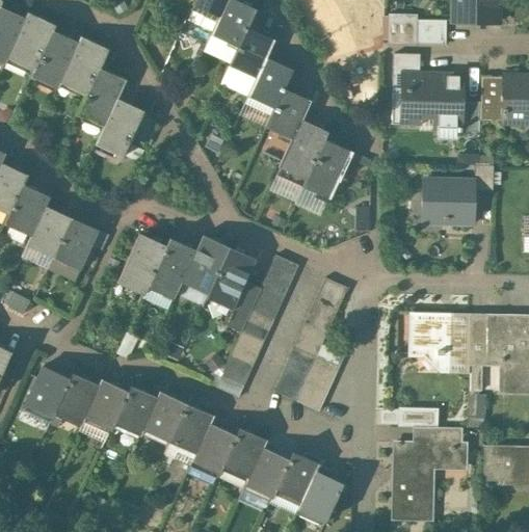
[(195,0),(194,5),(220,17),(221,18),(229,0),(195,0)]
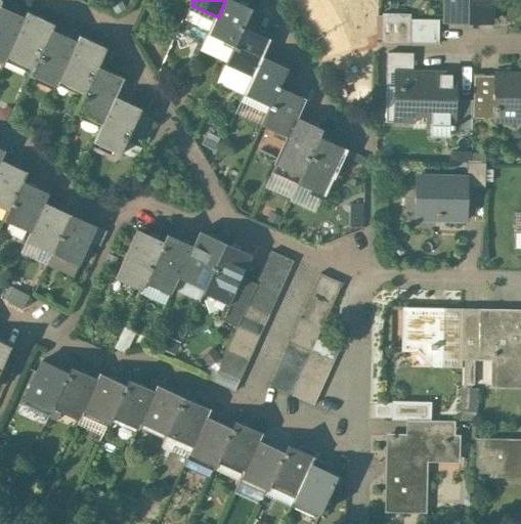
[(232,0),(225,0),(218,17),(217,16),(209,35),(235,47),(236,47),(245,28),(246,28),(254,9),(232,0)]
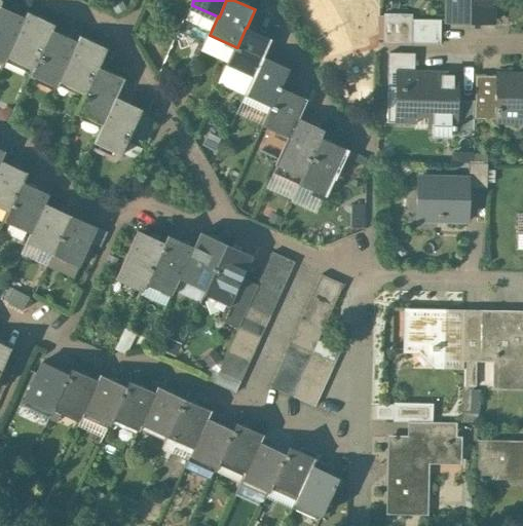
[(449,0),(449,22),(494,23),(494,0),(449,0)]
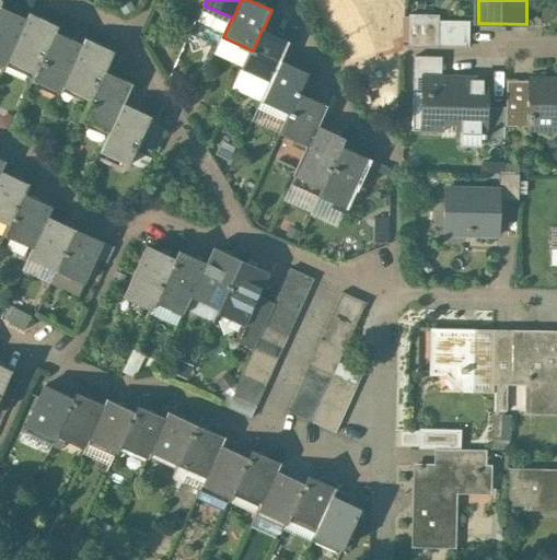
[(3,1),(0,8),(0,65),(7,68),(31,13),(27,19),(1,7),(4,1),(3,1)]
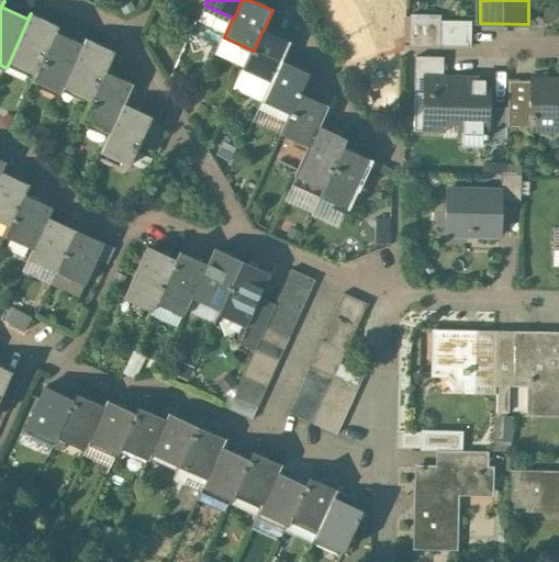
[(59,26),(31,13),(7,68),(10,63),(36,75),(33,80),(34,81),(59,26)]
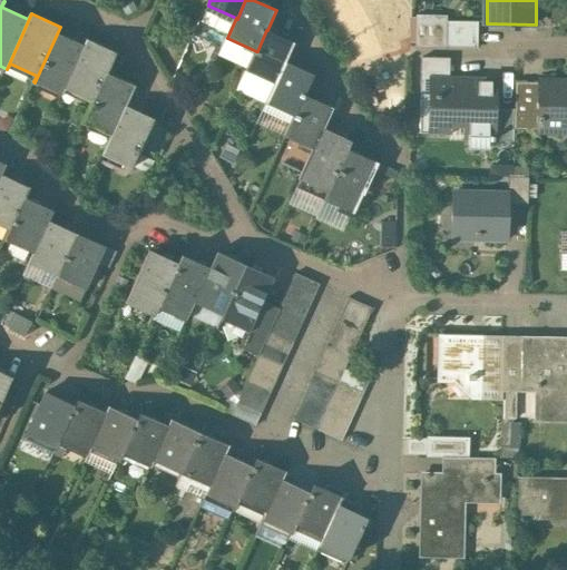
[(480,22),(449,21),(448,47),(479,48),(480,22)]
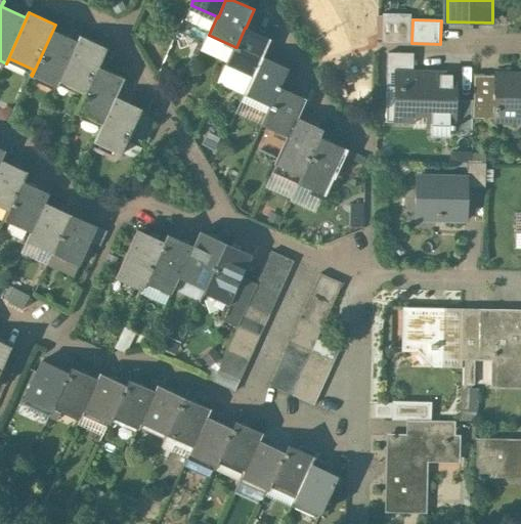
[(55,25),(32,76),(57,87),(60,82),(81,37),(81,36),(78,42),(53,31),(55,25)]
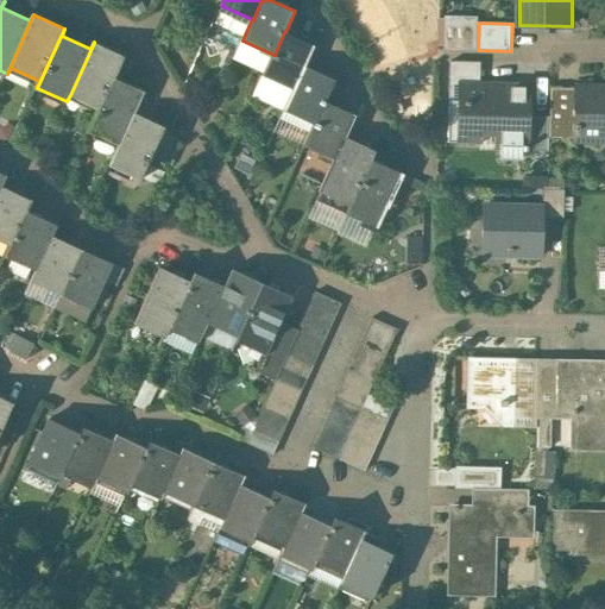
[(285,32),(284,32),(275,55),(273,55),(264,75),(294,89),(295,90),(306,67),(307,68),(316,46),(285,32)]
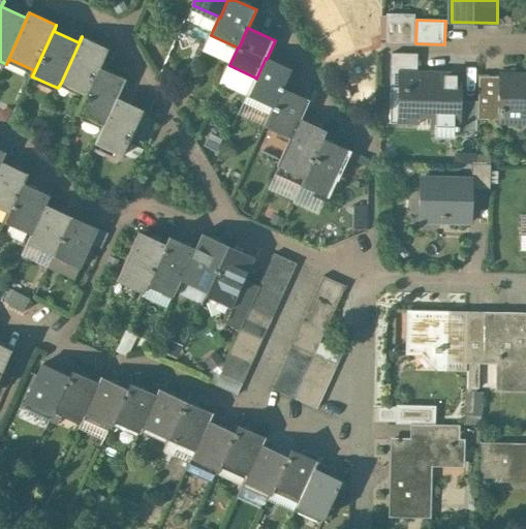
[(109,49),(82,37),(61,83),(87,95),(109,49)]
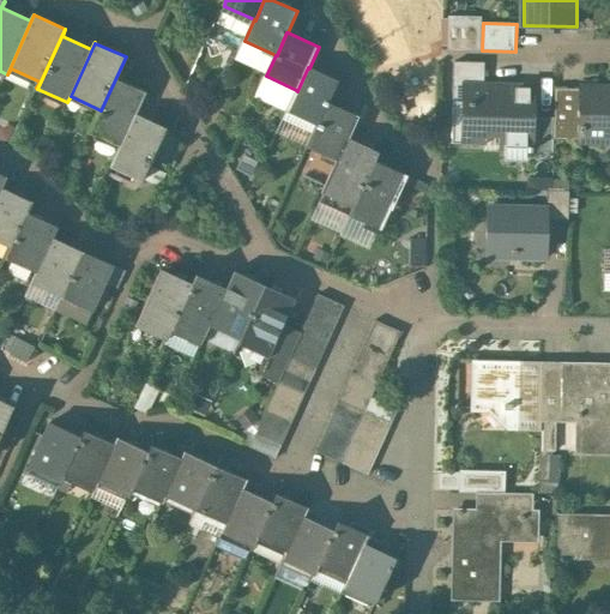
[(101,110),(91,132),(121,145),(112,167),(112,168),(146,92),(116,79),(126,56),(101,110)]
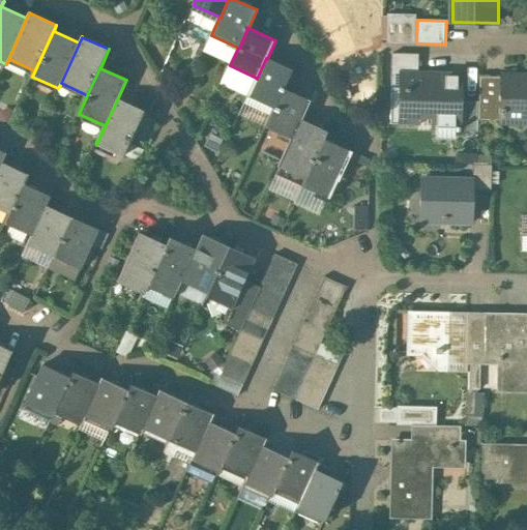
[(267,59),(266,58),(257,79),(256,78),(247,95),(274,108),(275,108),(284,88),(285,89),(293,70),(267,59)]
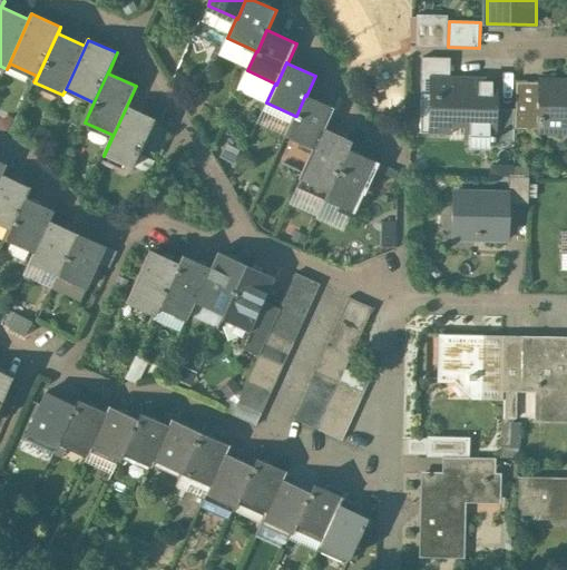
[(489,81),(436,79),(434,97),(436,97),(436,115),(467,116),(467,126),(475,126),(473,140),(497,141),(497,109),(498,90),(489,90),(489,81)]
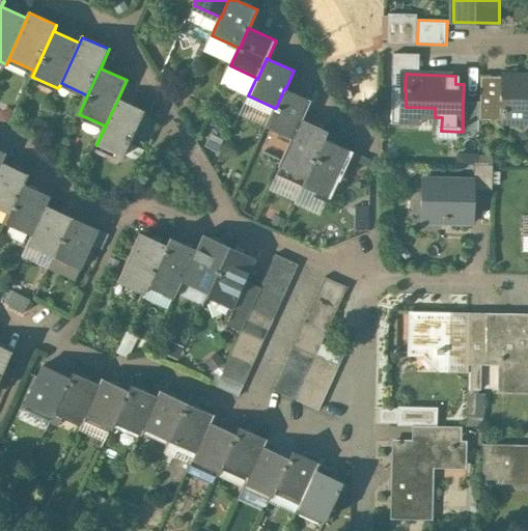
[(505,77),(481,77),(480,102),(480,120),(499,121),(505,115),(505,77)]
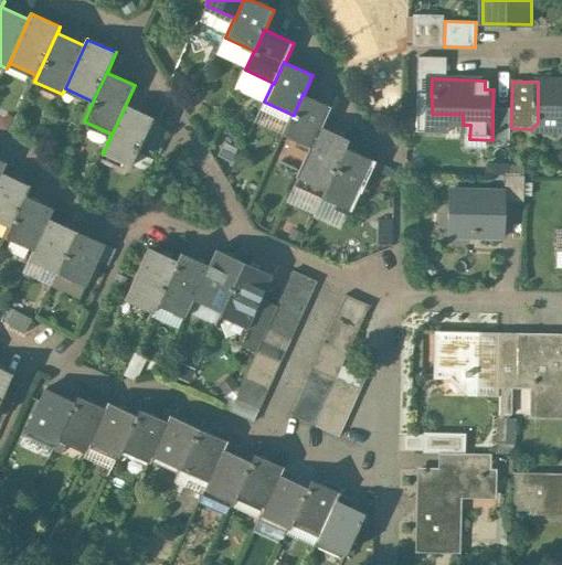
[(561,83),(538,82),(538,123),(531,129),(561,129),(561,83)]
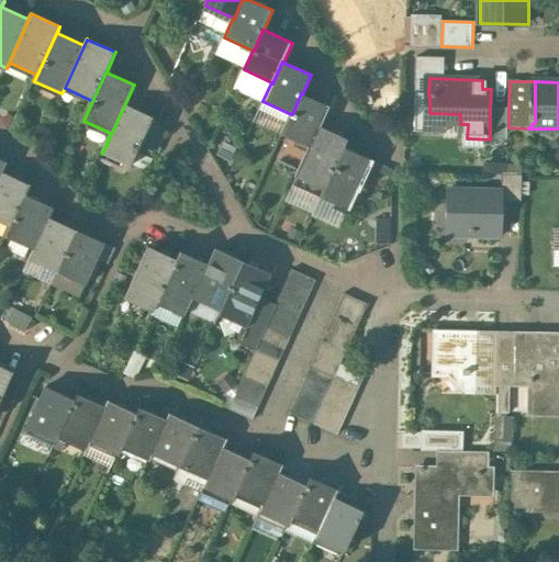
[(134,85),(102,154),(131,166),(153,117),(125,105),(134,85)]
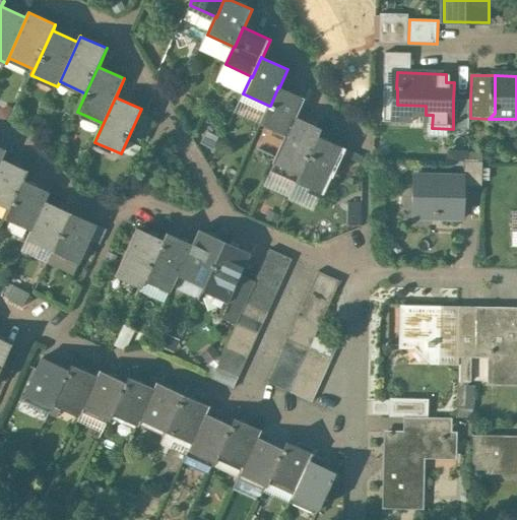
[(279,87),(278,86),(270,106),(269,106),(260,124),(286,136),(287,136),(296,117),(297,118),(305,99),(279,87)]
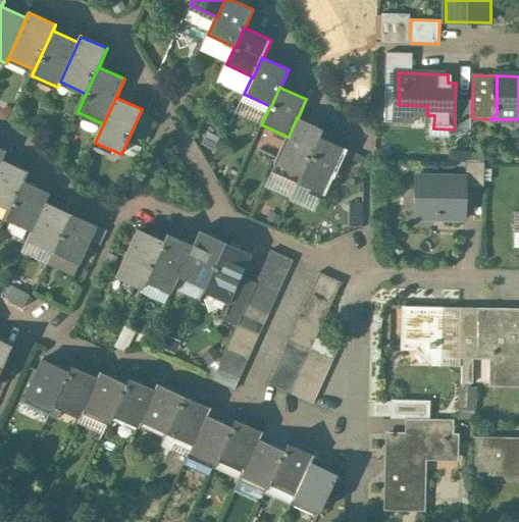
[(472,100),(455,100),(455,129),(472,129),(472,118),(472,100)]
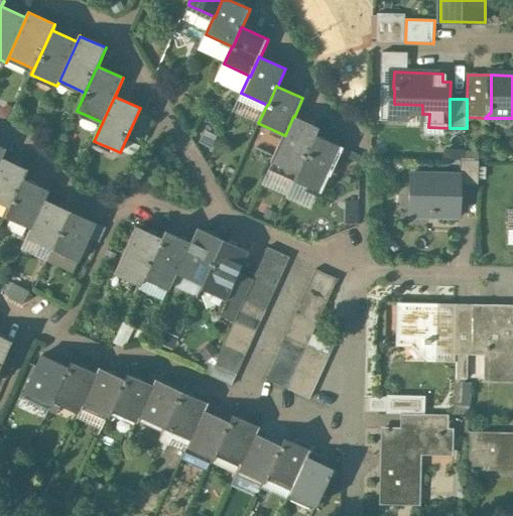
[(294,117),(293,116),(285,135),(284,135),(271,162),(297,174),(298,174),(315,135),(316,135),(319,128),(294,117)]
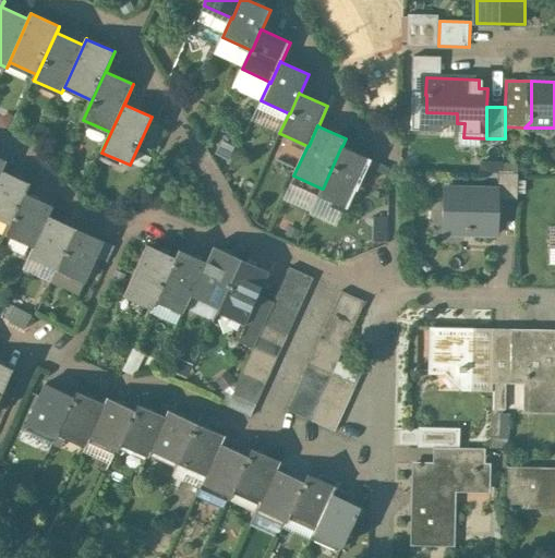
[(342,146),(341,146),(323,189),(322,189),(318,196),(348,209),(357,191),(358,192),(372,160),(342,146)]
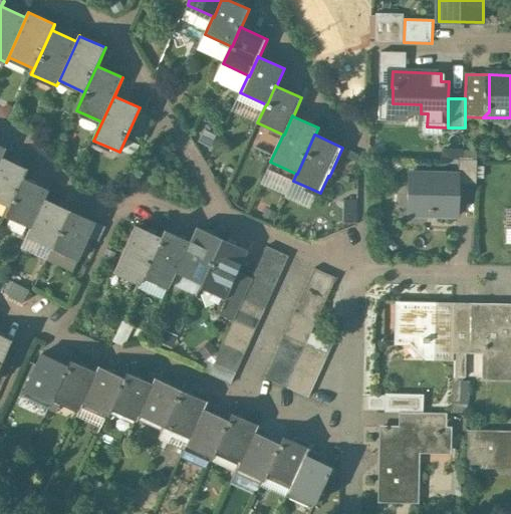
[(27,169),(2,157),(0,161),(0,203),(10,208),(23,178),(27,169)]
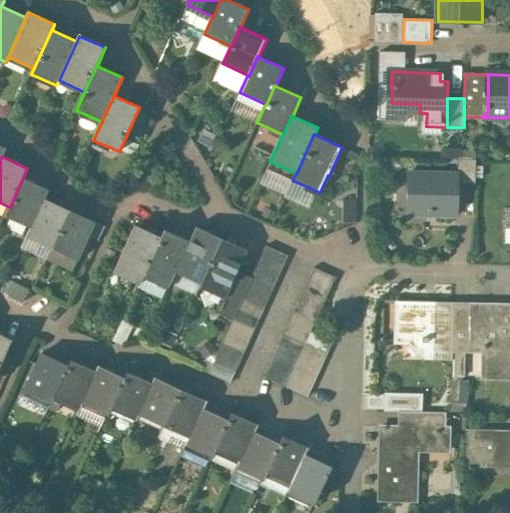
[(477,159),(459,159),(458,172),(460,172),(459,183),(477,184),(477,159)]
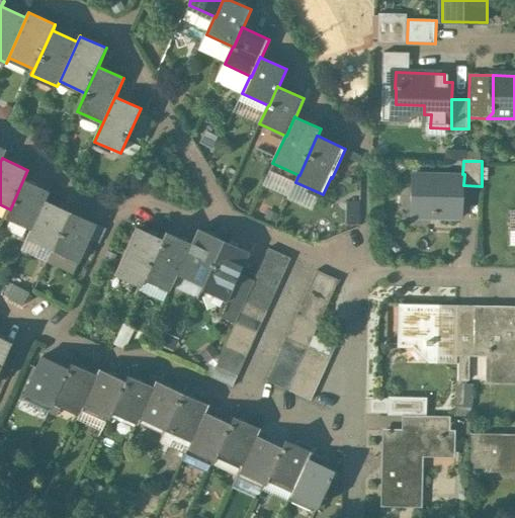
[(462,174),(442,174),(442,176),(432,175),(432,177),(416,177),(416,196),(418,196),(417,213),(432,213),(432,218),(461,219),(462,187),(463,187),(463,185),(464,174),(462,174)]
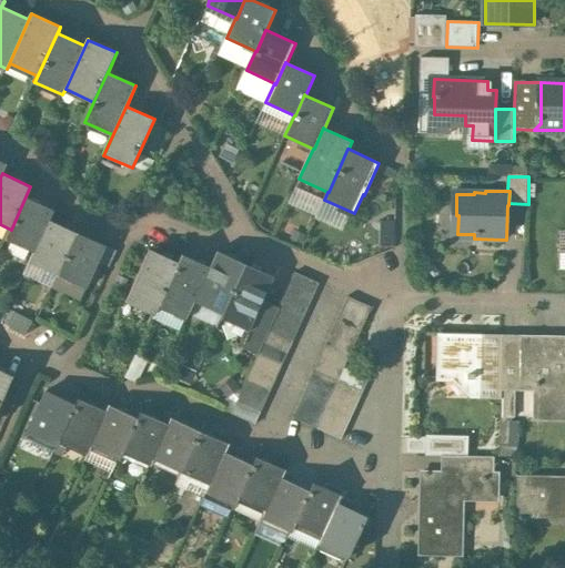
[(54,210),(26,196),(11,230),(7,240),(34,252),(50,220),(54,210)]
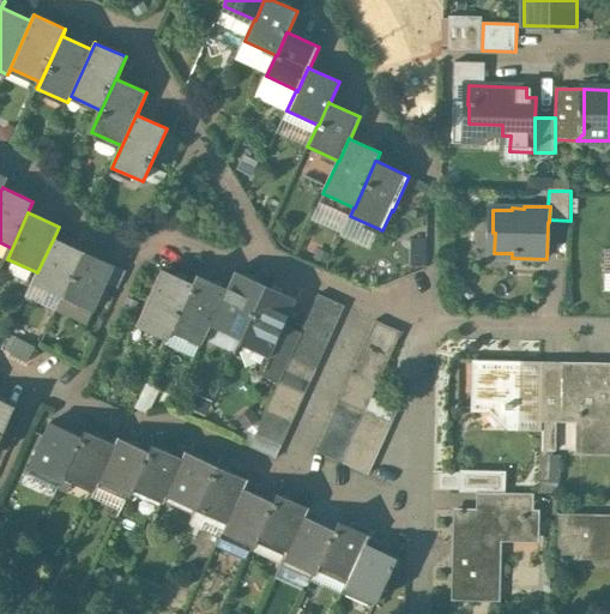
[(84,252),(54,238),(37,272),(32,284),(64,298),(84,252)]
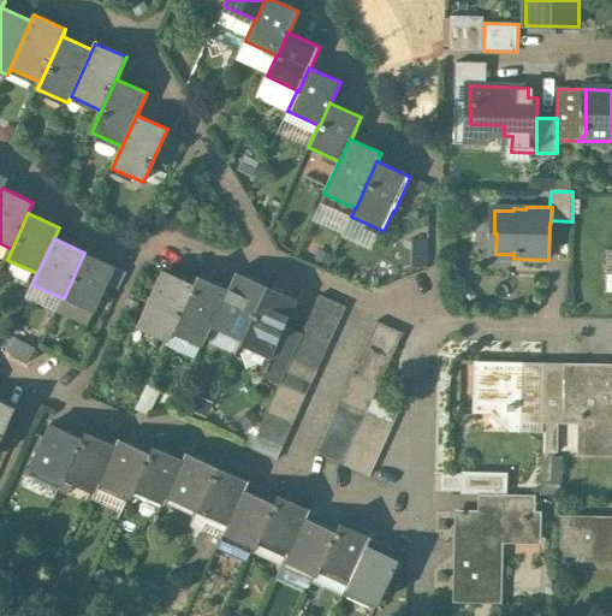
[(116,266),(84,253),(64,298),(94,313),(116,266)]
